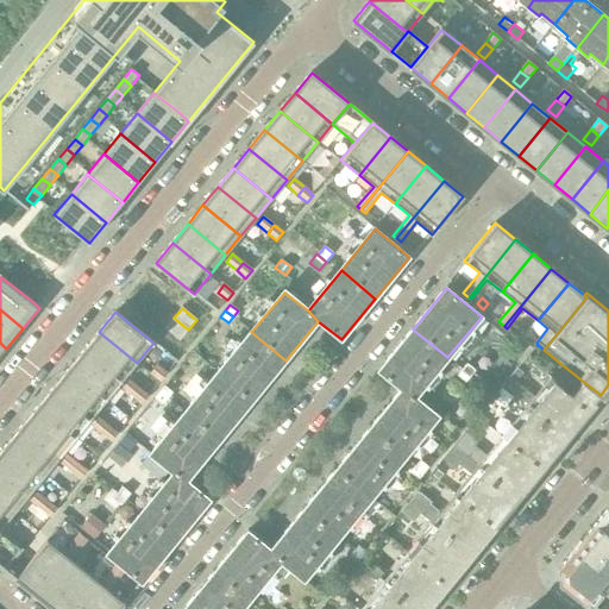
[(180,340),(188,330),(174,318),(165,328),(180,340)]
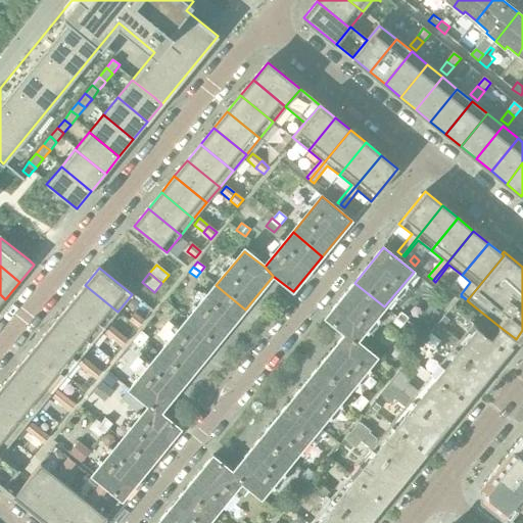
[(355,341),(384,306),(354,283),(325,319),(345,334),(355,341)]
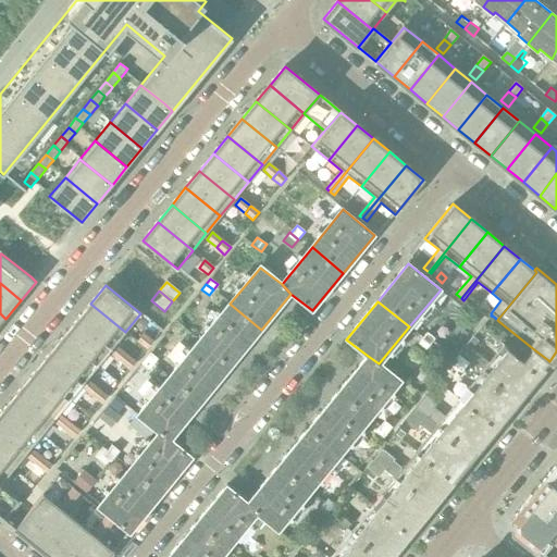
[(125,332),(90,304),(76,321),(111,348),(125,332)]
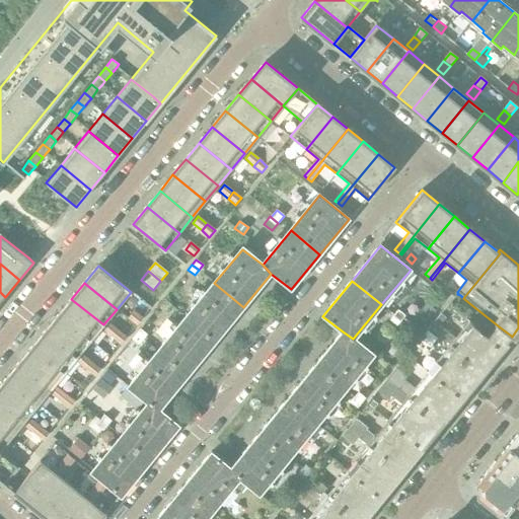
[(216,341),(243,307),(214,283),(187,317),(216,341)]
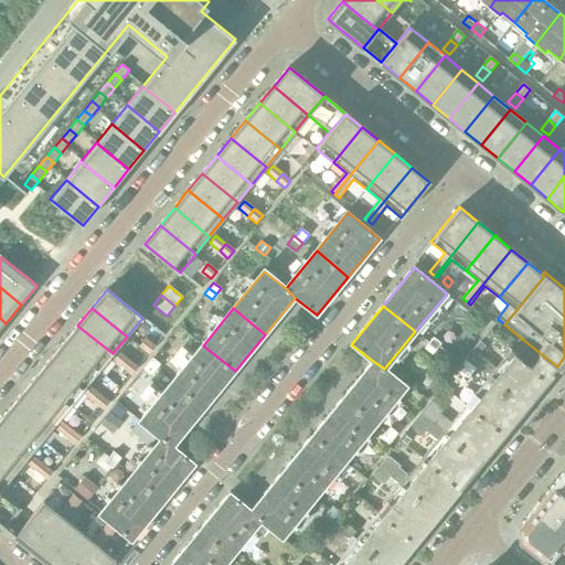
[(113,353),(77,326),(63,343),(98,371),(113,353)]
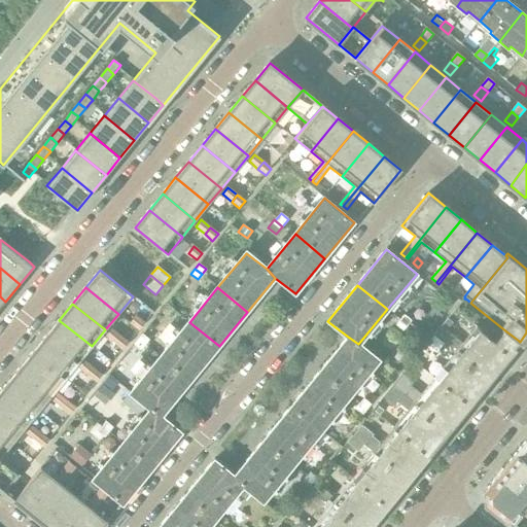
[(472,324),(480,316),(471,310),(465,317),(472,324)]
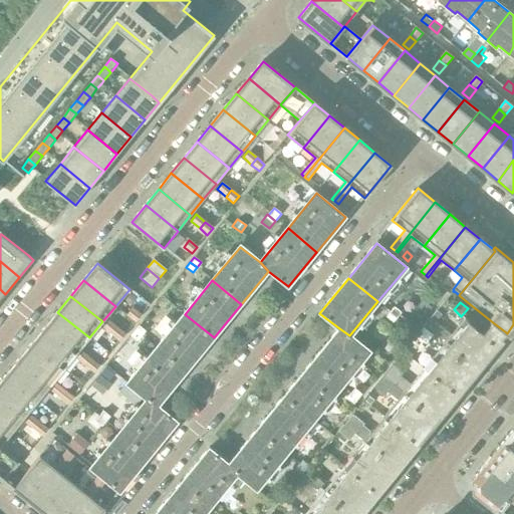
[(402,312),(395,306),(390,311),(398,317),(402,312)]
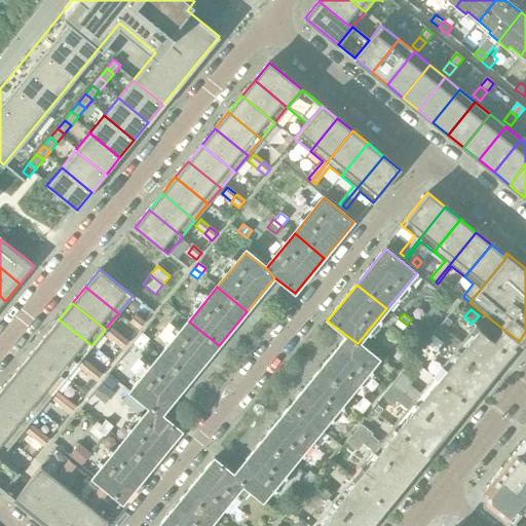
[(428,329),(436,321),(426,313),(419,322),(428,329)]
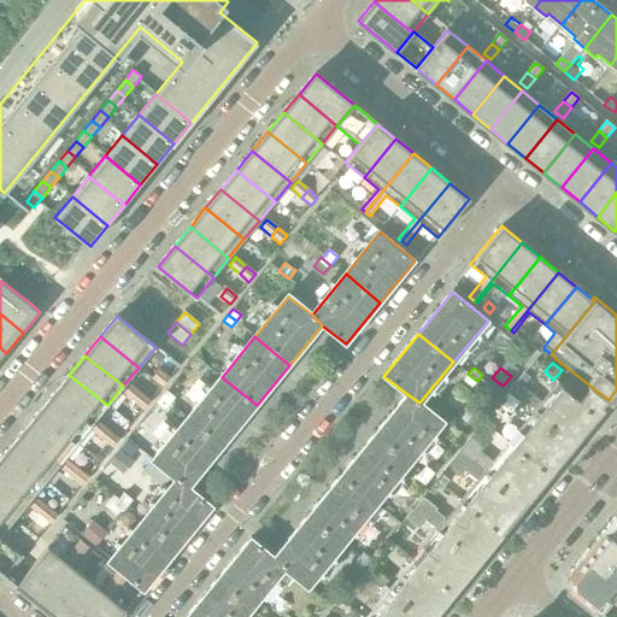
[(169,378),(159,370),(152,378),(163,387),(169,378)]
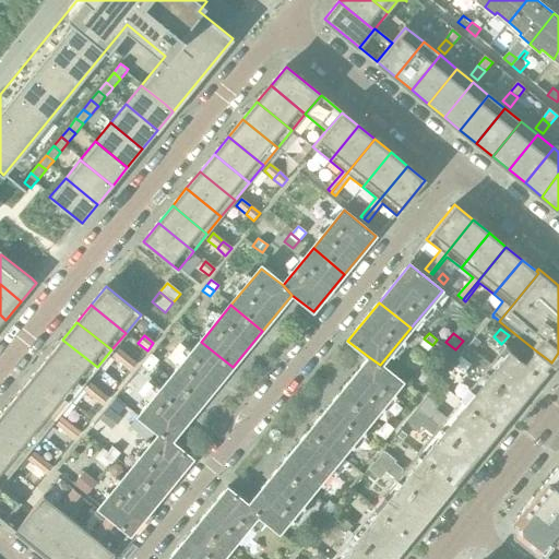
[(432,345),(424,339),(419,344),(427,351),(432,345)]
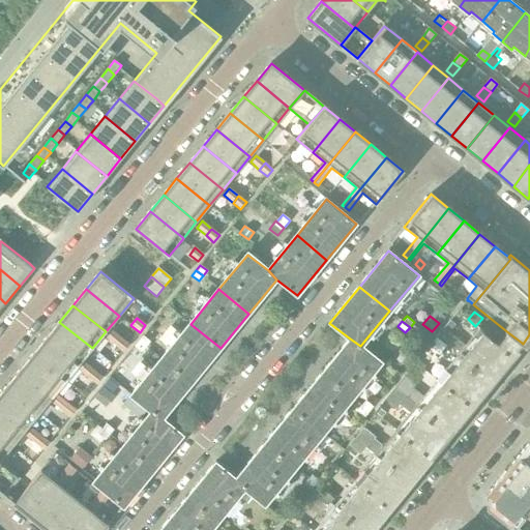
[(450,321),(437,336),(460,355),(453,363),(439,381),(471,407),(492,381),(512,356),(517,351),(516,350),(522,343),(509,333),(503,341),(488,328),(482,332),(480,330),(477,334),(466,347),(449,332),(455,325),(450,321)]
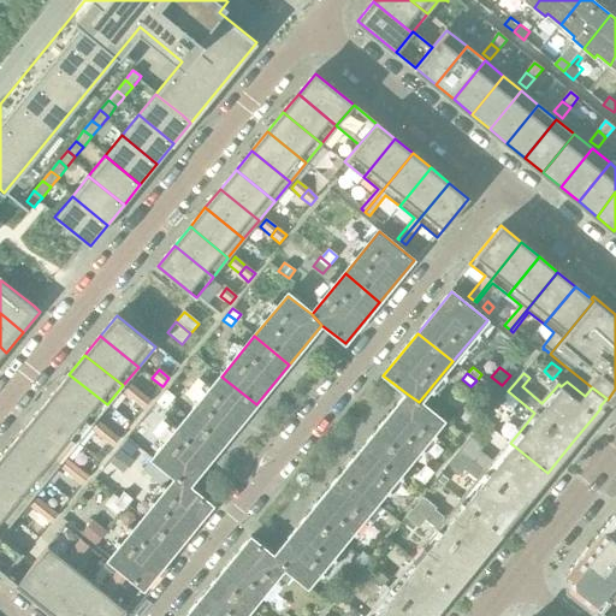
[(107,404),(69,374),(54,392),(92,424),(107,404)]
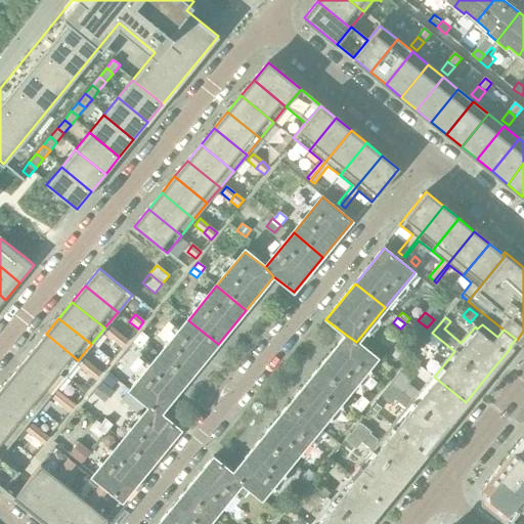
[(188,380),(218,344),(188,320),(159,355),(188,380)]
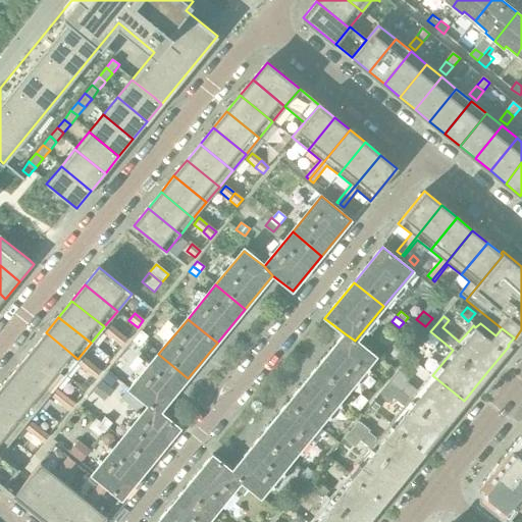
[(119,333),(110,326),(105,332),(113,340),(119,333)]
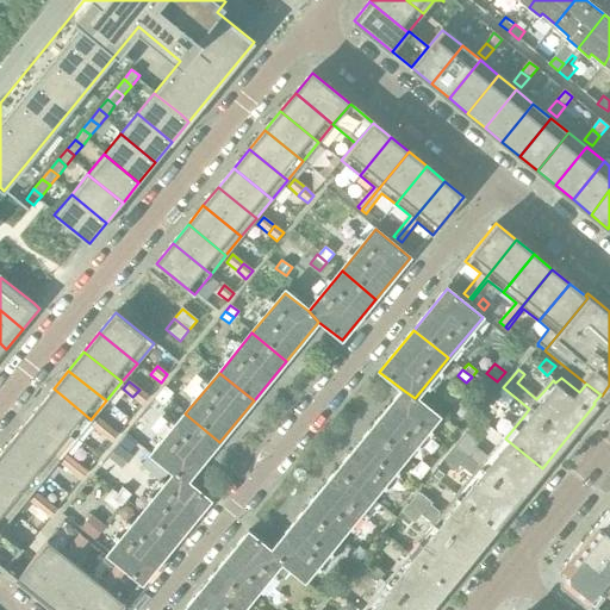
[(172,393),(165,387),(160,392),(167,399),(172,393)]
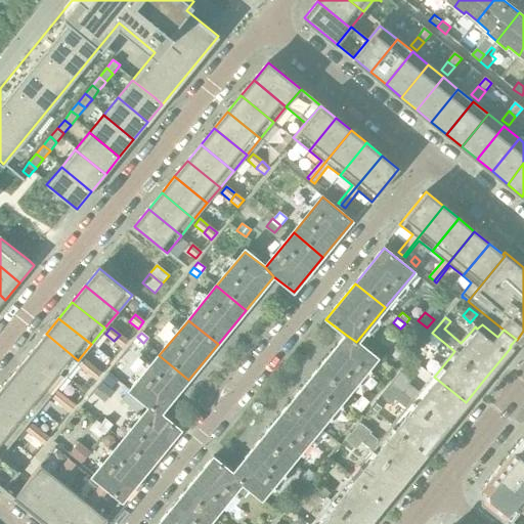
[(78,360),(46,334),(33,350),(64,377),(78,360)]
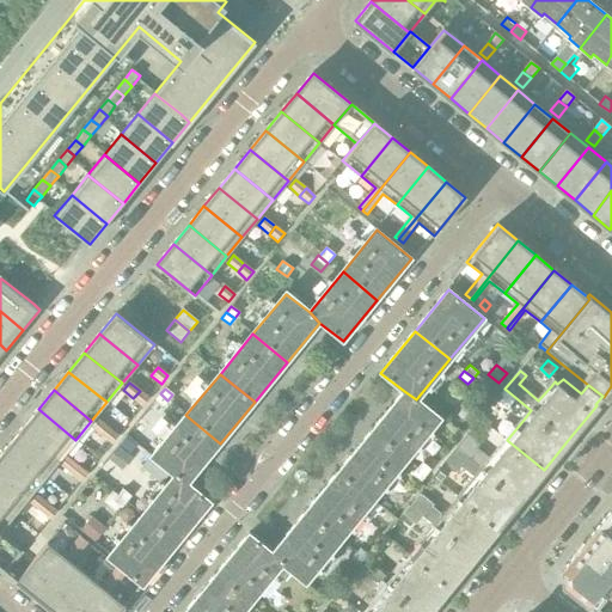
[(150,398),(140,391),(133,398),(142,407),(150,398)]
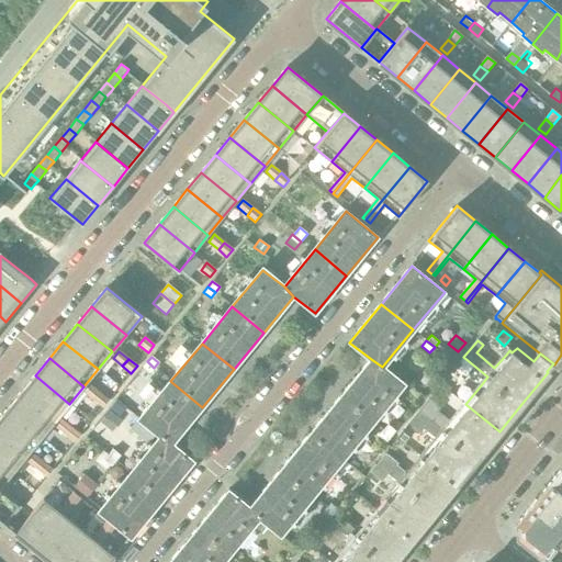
[(372,420),(403,383),(382,367),(371,359),(341,396),(372,420)]
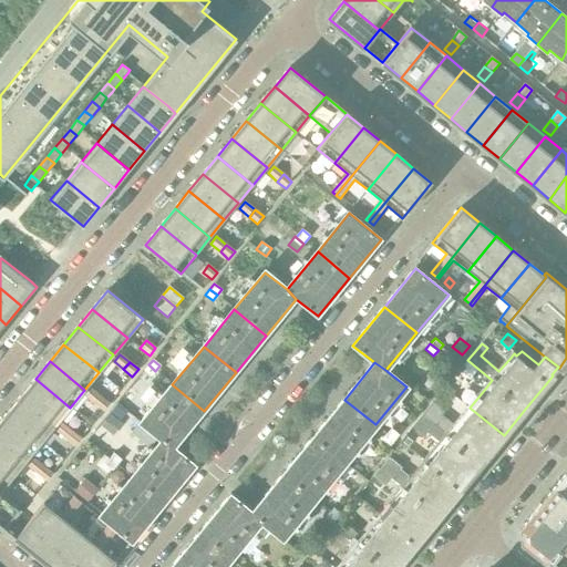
[(155,371),(148,364),(144,370),(151,377),(155,371)]
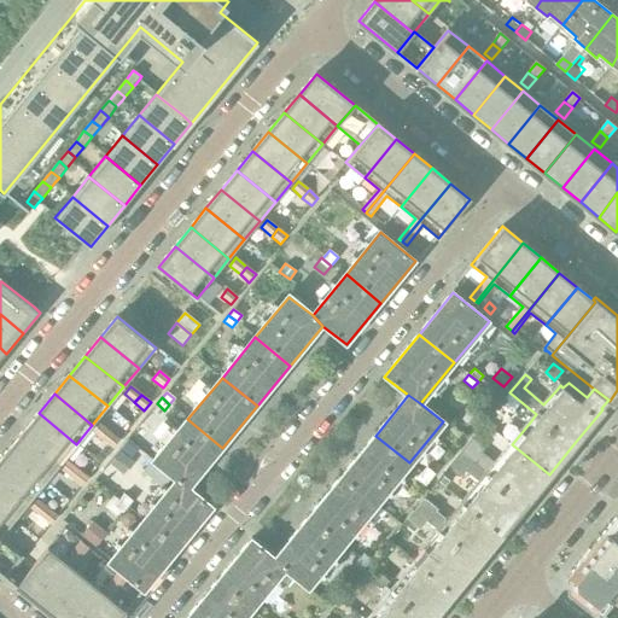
[(76,444),(39,413),(23,432),(62,464),(76,444)]
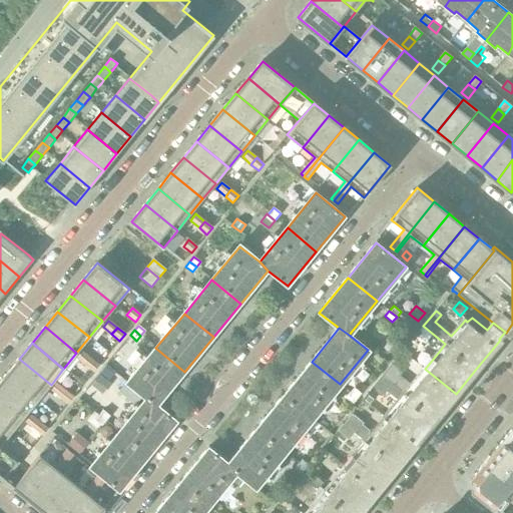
[(386,360),(393,350),(386,344),(378,354),(386,360)]
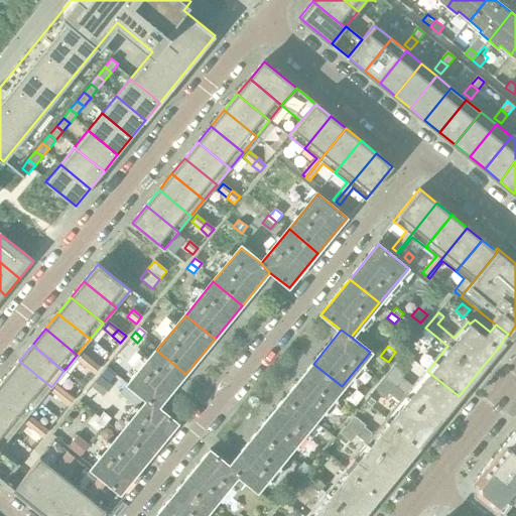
[(158,407),(185,374),(156,350),(129,384),(149,401),(158,407)]
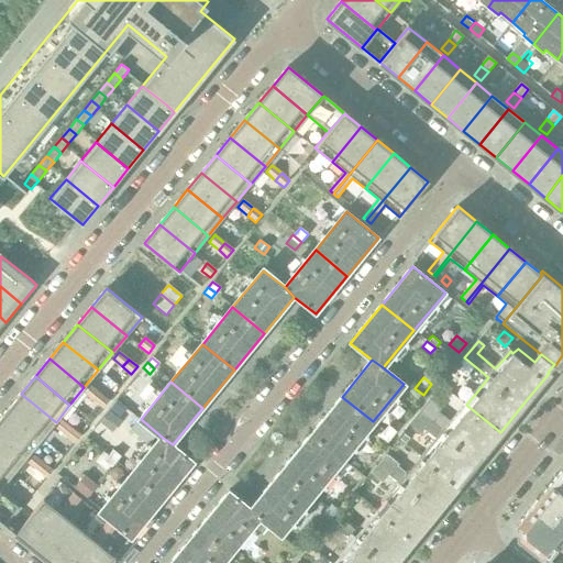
[(124,407),(136,392),(129,385),(117,400),(124,407)]
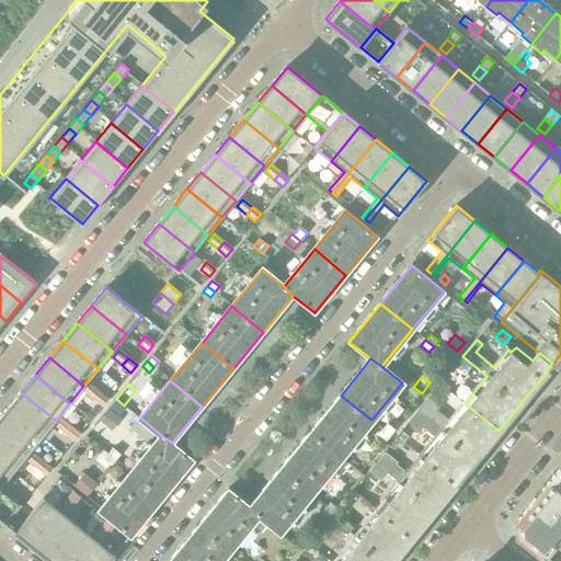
[(100,392),(90,385),(84,392),(94,400),(100,392)]
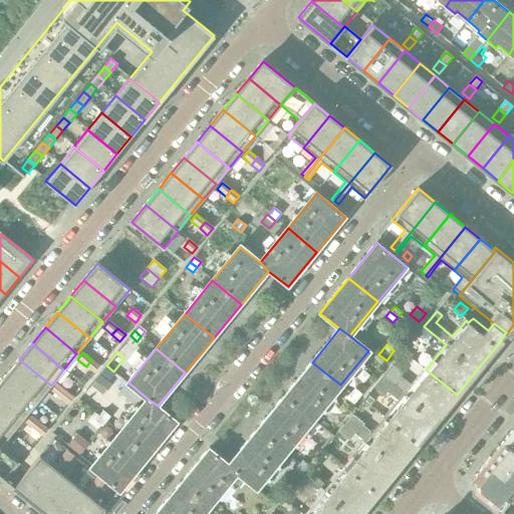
[(51,386),(19,359),(6,375),(38,402),(51,386)]
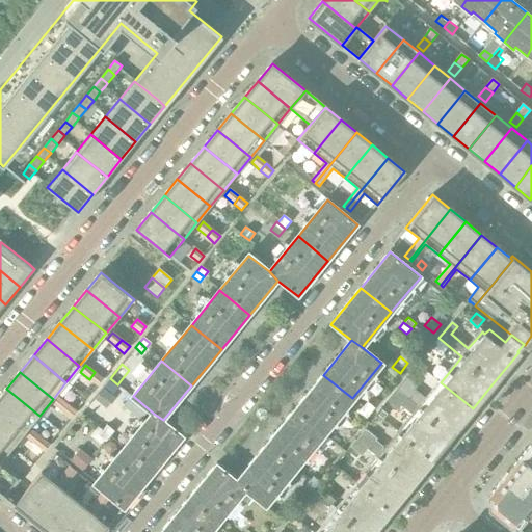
[(103,379),(95,372),(89,379),(98,386),(103,379)]
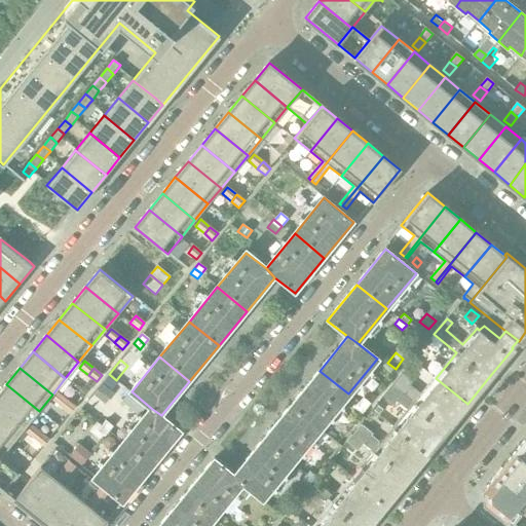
[(320,428),(348,393),(320,371),(291,405),(320,428)]
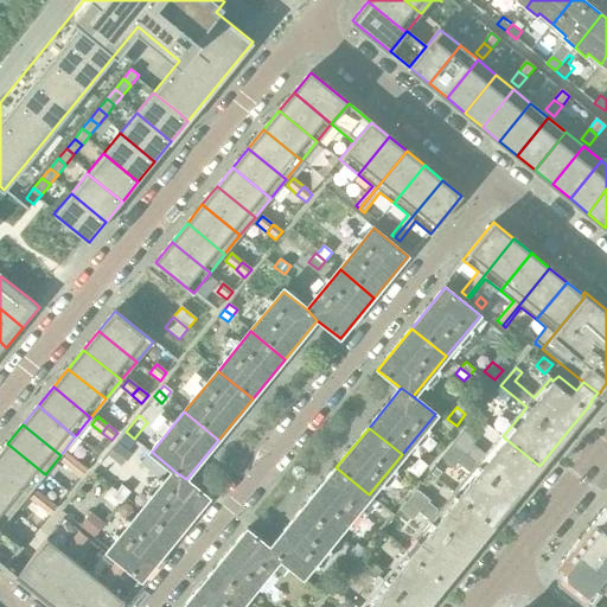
[(540,466),(503,436),(487,454),(480,448),(475,454),(472,451),(473,447),(460,436),(442,457),(455,466),(461,459),(475,470),(455,493),(492,524),(540,466)]
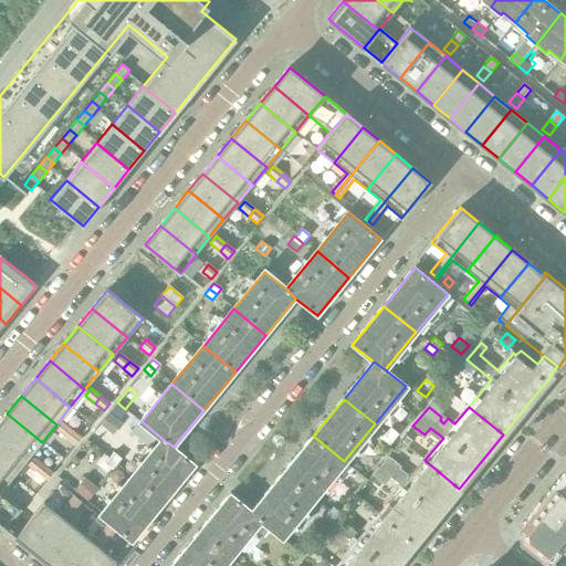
[(42,442),(7,413),(0,421),(0,437),(28,460),(42,442)]
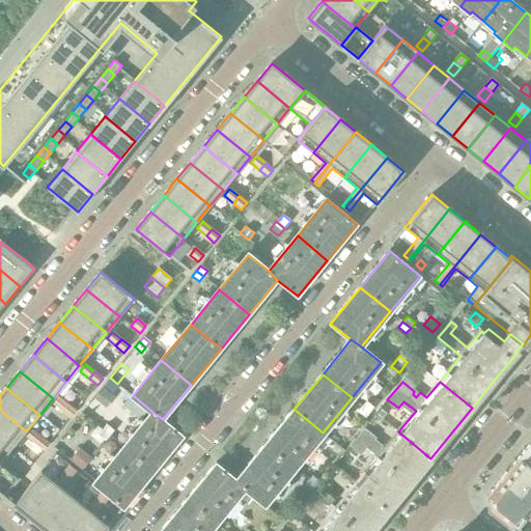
[(67,404),(59,397),(53,403),(62,411),(67,404)]
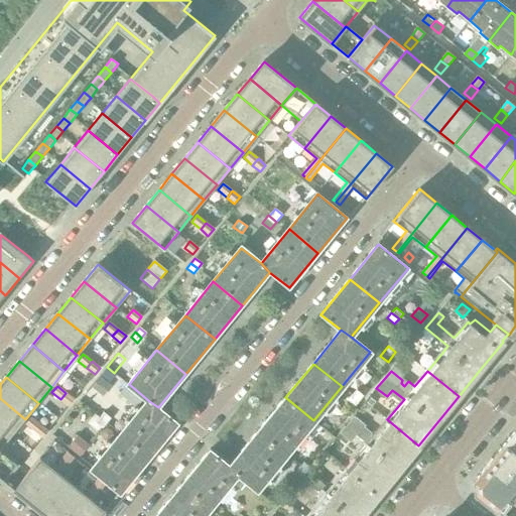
[(363,396),(356,390),(352,395),(359,401),(363,396)]
